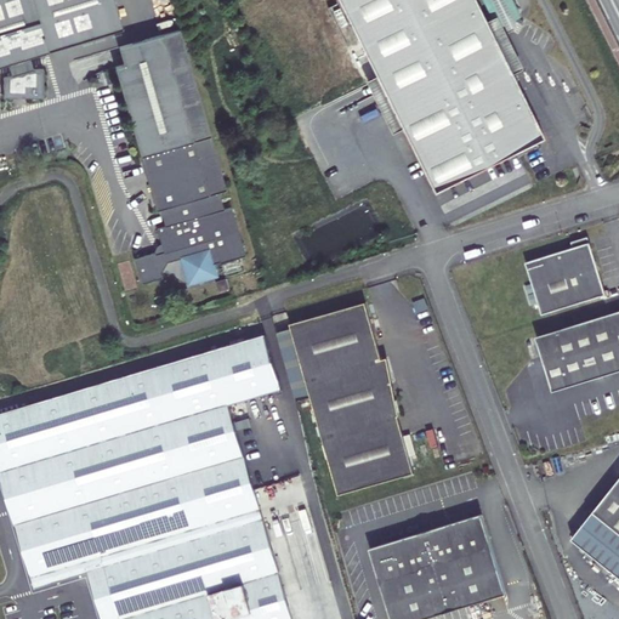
[(0,66),(3,66),(6,78),(0,80),(0,100),(41,97),(33,71),(26,72),(22,61),(121,33),(112,0),(0,0),(0,66)]
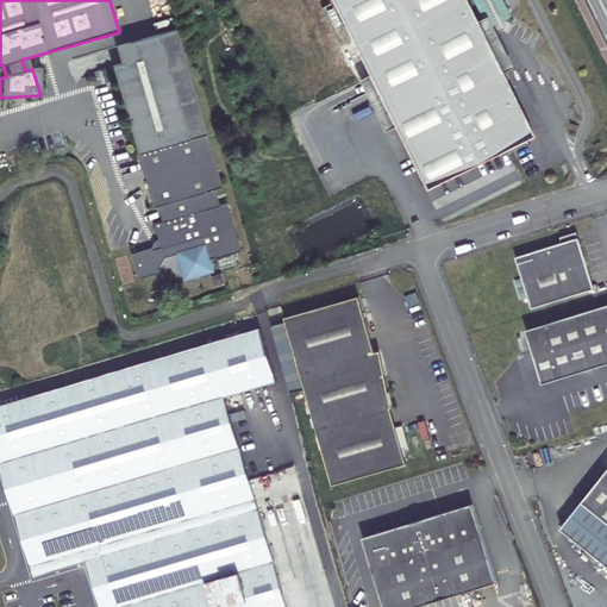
[(395,129),(429,192),(534,137),(502,74),(476,23),(464,0),(330,0),(370,77),(395,129)]
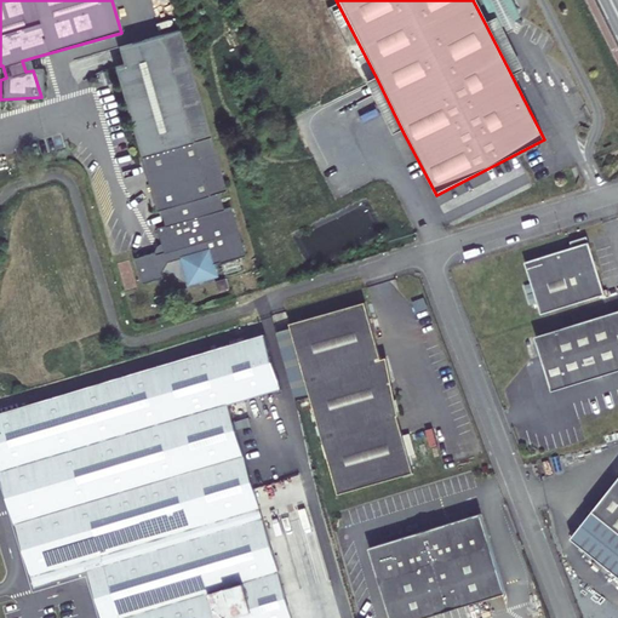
[(485,23),(511,75),(522,69),(501,28),(507,24),(520,18),(509,0),(480,0),(491,21),(485,23)]
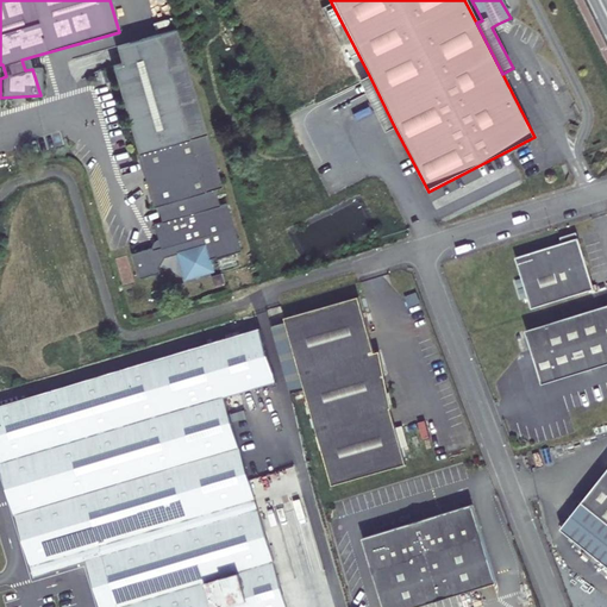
[(171,30),(125,43),(130,61),(116,66),(108,67),(135,158),(136,158),(204,139),(171,30)]
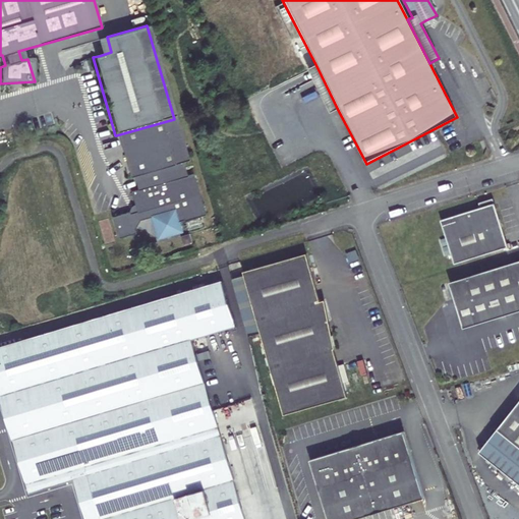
[(107,37),(95,41),(99,56),(111,52),(107,37)]
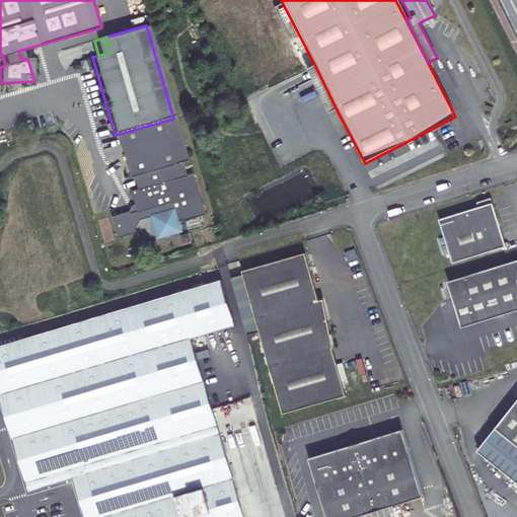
[(315,66),(306,70),(328,114),(337,109),(315,66)]
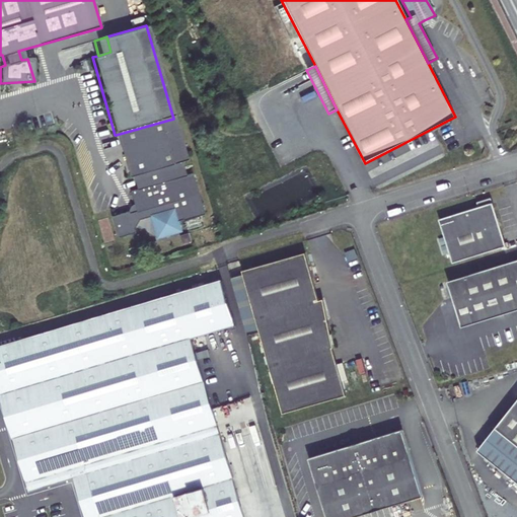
[(173,119),(116,135),(128,175),(132,173),(136,189),(129,191),(133,203),(135,210),(128,211),(128,210),(109,216),(115,235),(132,230),(131,228),(138,218),(148,215),(154,237),(179,231),(176,219),(181,217),(181,218),(203,213),(192,172),(186,173),(181,159),(185,158),(173,119)]
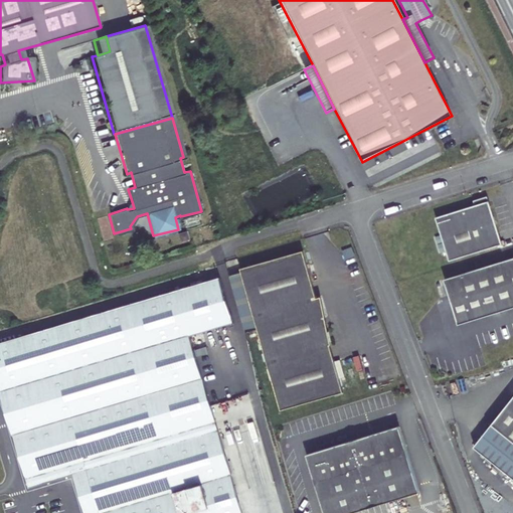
[(496,248),(483,204),(430,219),(443,264),(496,248)]
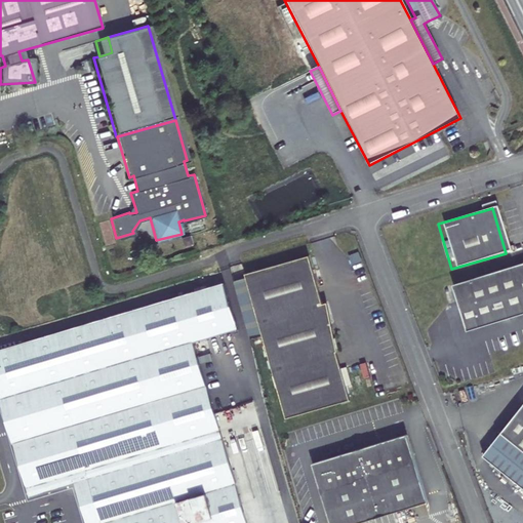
[(349,399),(335,351),(321,303),(308,254),(244,273),(285,417),(349,399)]
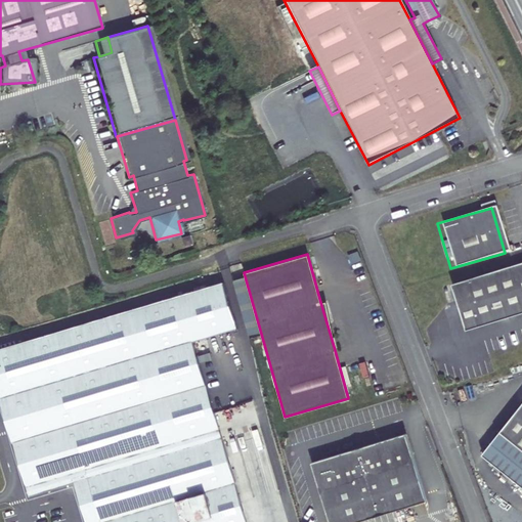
[(521,263),(448,285),(461,331),(521,313),(521,263)]
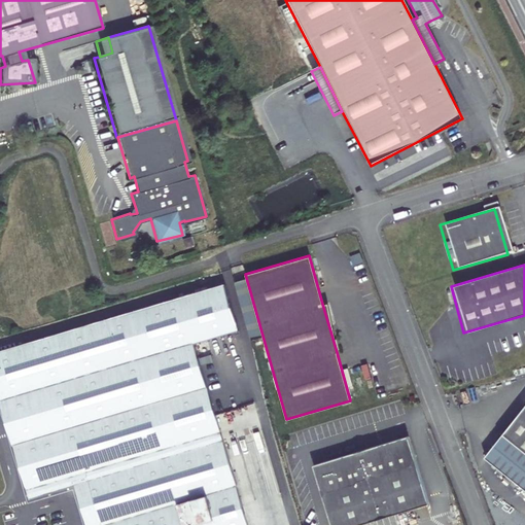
[(180,296),(193,342),(237,328),(223,283),(180,296)]
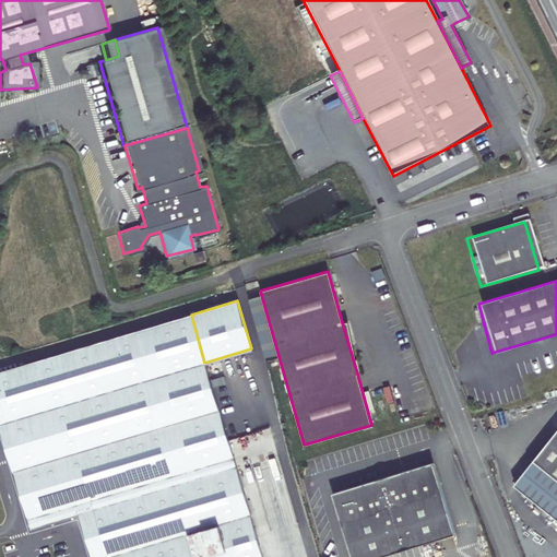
[(216,556),(257,556),(204,363),(191,315),(151,326),(202,507),(216,556)]
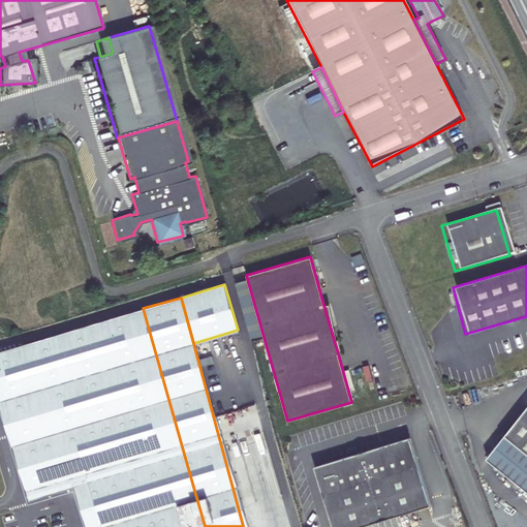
[(323,305),(338,353),(339,353),(329,304),(323,305)]
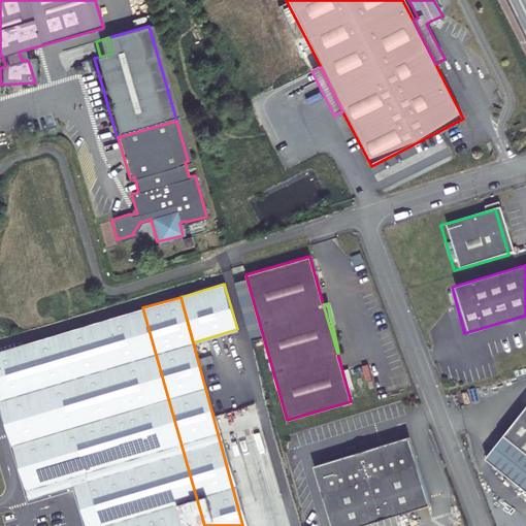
[(191,479),(142,307),(0,348),(0,403),(26,496),(72,485),(79,512),(191,479)]
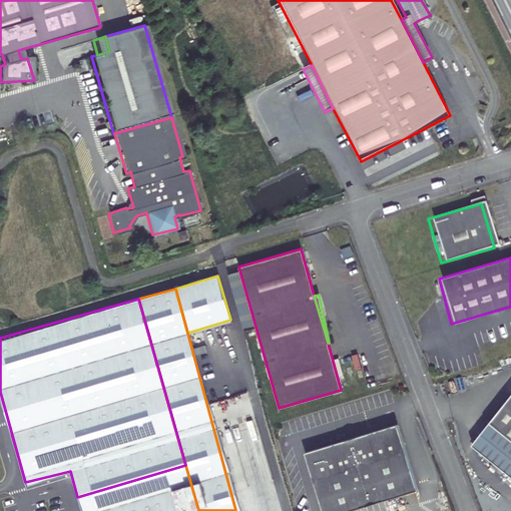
[(510,389),(485,420),(510,441),(510,389)]
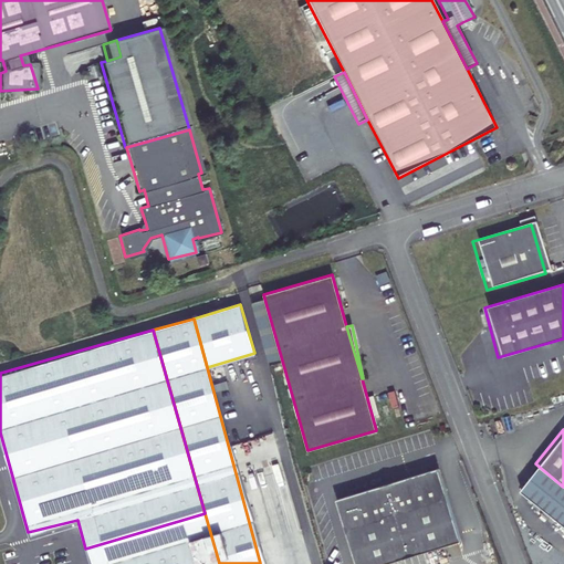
[(563,487),(535,463),(515,488),(563,528),(563,487)]
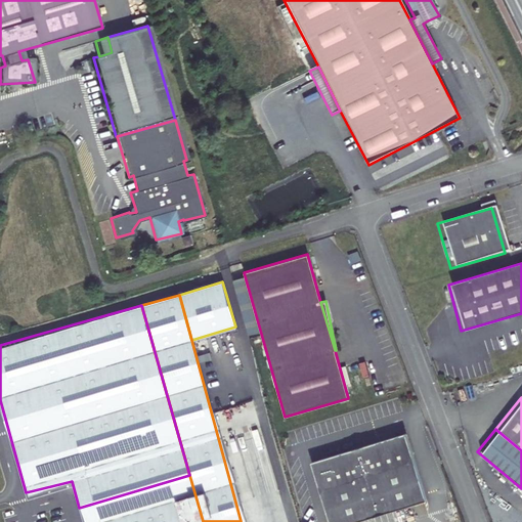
[(417,433),(322,462),(340,521),(365,521),(437,501),(417,433)]
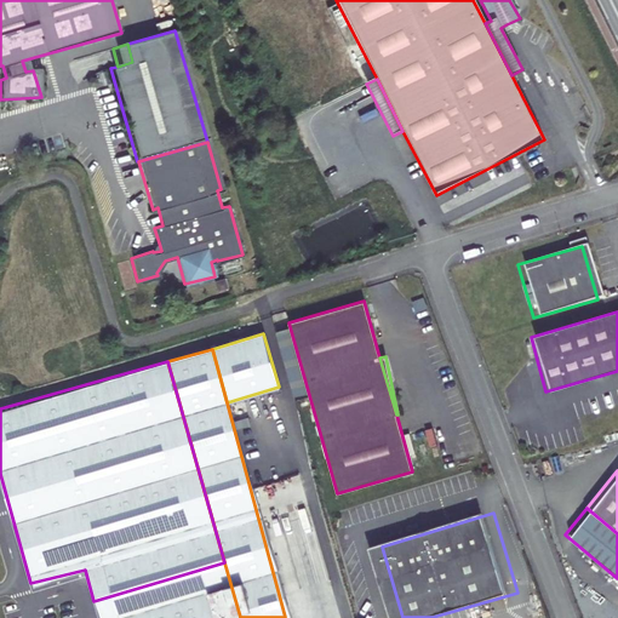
[(240,617),(224,562),(93,601),(97,617),(240,617)]
